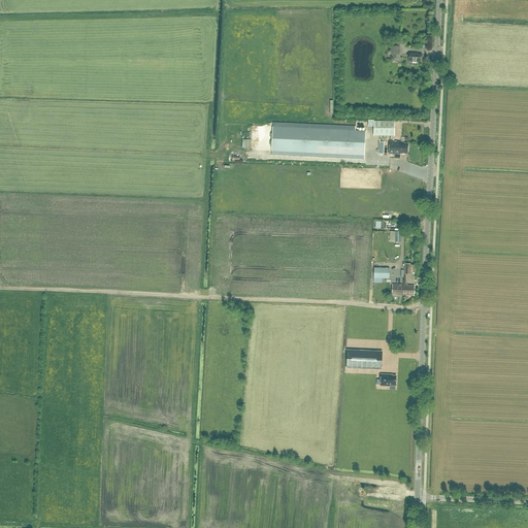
[(391,46),(391,52),(388,52),(387,58),(391,58),(391,59),(399,59),(399,46),(391,46)]
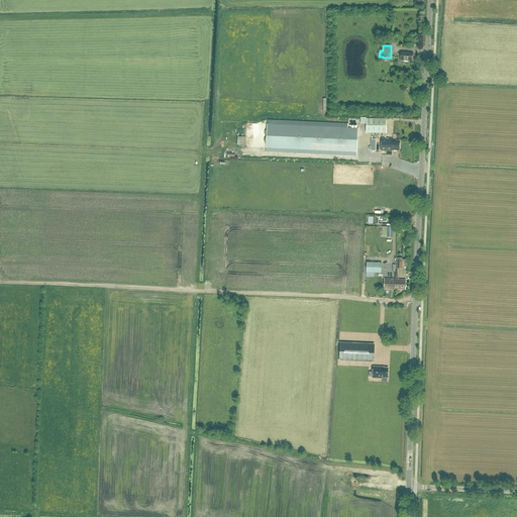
[(400,61),(413,62),(413,54),(409,54),(409,53),(401,53),(400,61)]
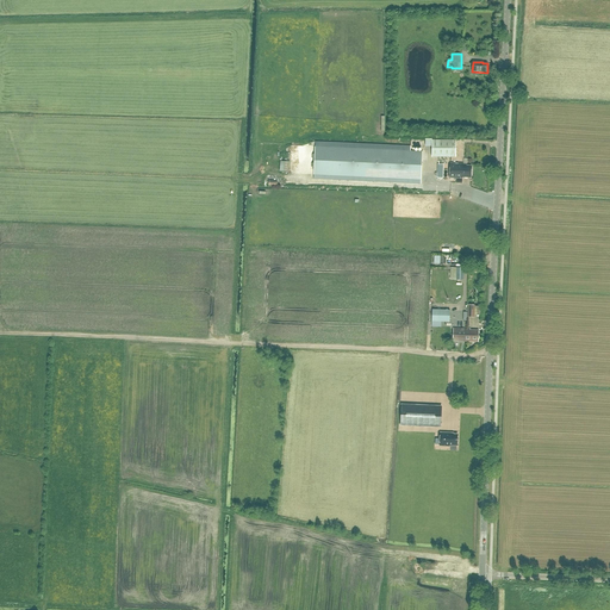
[(431,157),(455,157),(456,141),(431,139),(431,157)]
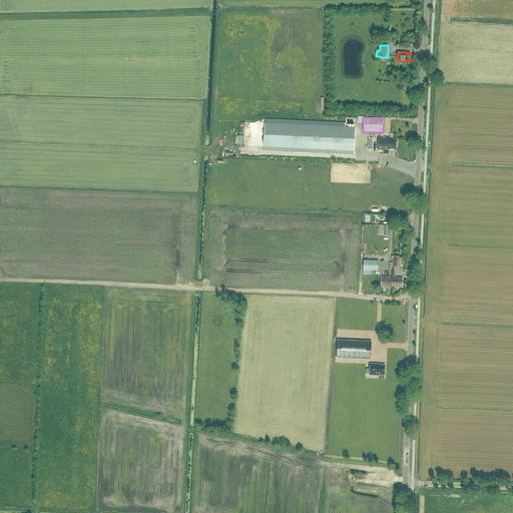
[(265,123),(264,146),(354,151),(355,127),(265,123)]
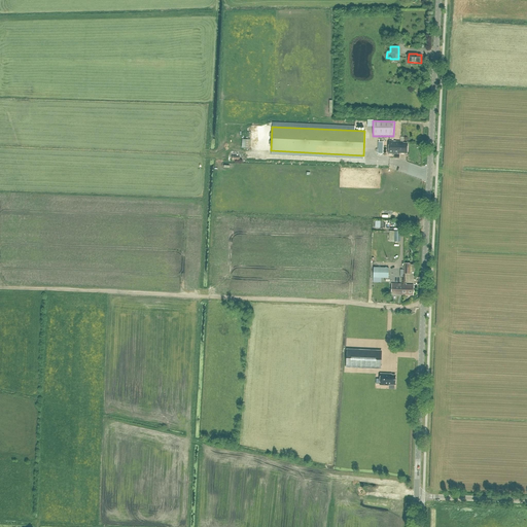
[(388,154),(395,154),(394,159),(397,159),(397,154),(397,153),(407,153),(408,143),(402,143),(402,142),(400,142),(389,141),(388,154)]
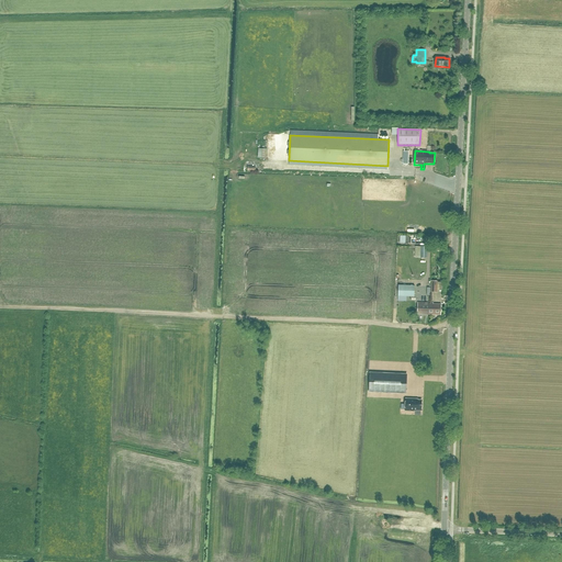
[(397,295),(414,296),(414,285),(398,284),(397,295)]
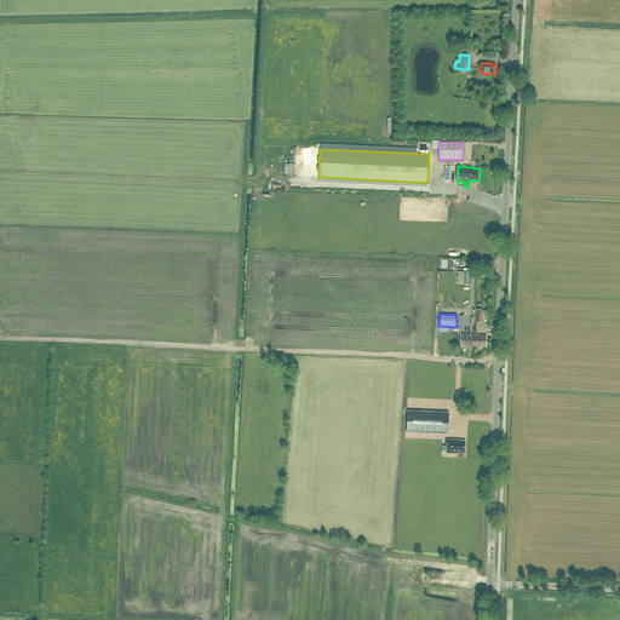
[(486,348),(487,336),(477,336),(477,334),(461,333),(460,346),(486,348)]
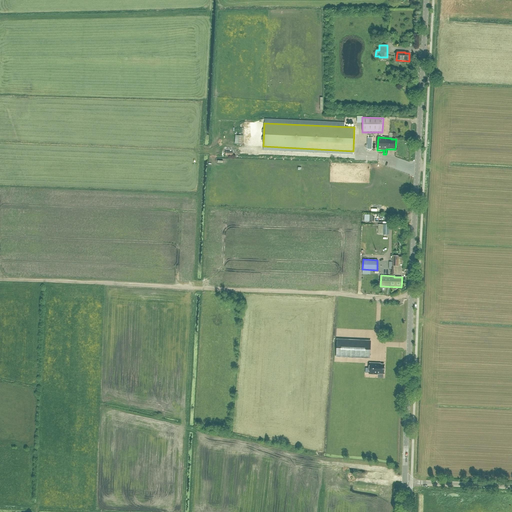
[(370,341),(337,340),(336,357),(370,358),(370,341)]
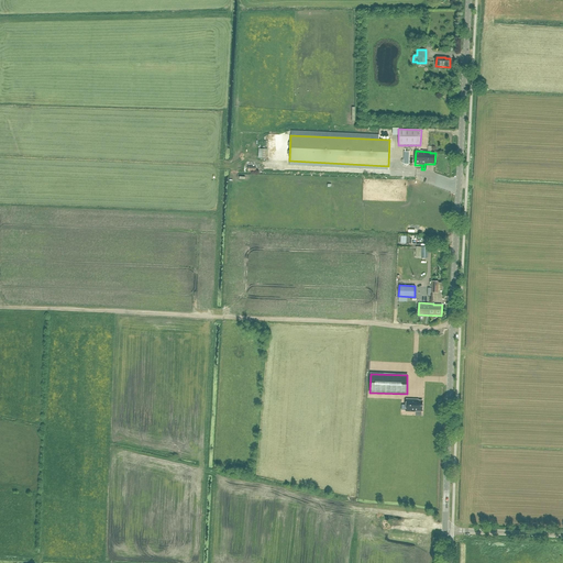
[(415,410),(422,410),(422,401),(418,401),(418,400),(406,399),(406,411),(415,411),(415,410)]
